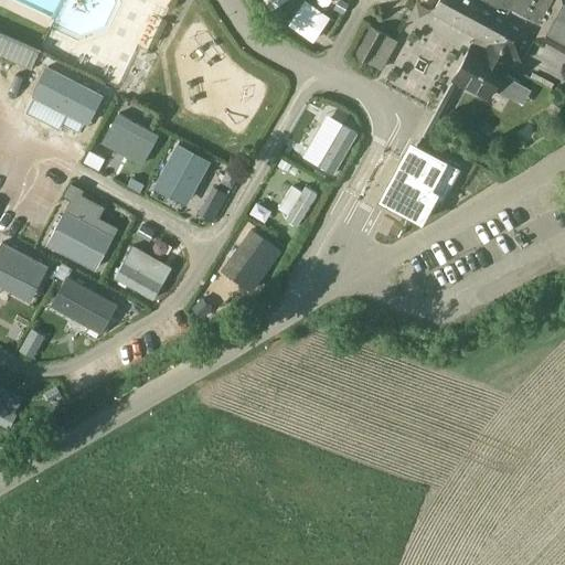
[(263,0),(270,11),(287,0),(263,0)]
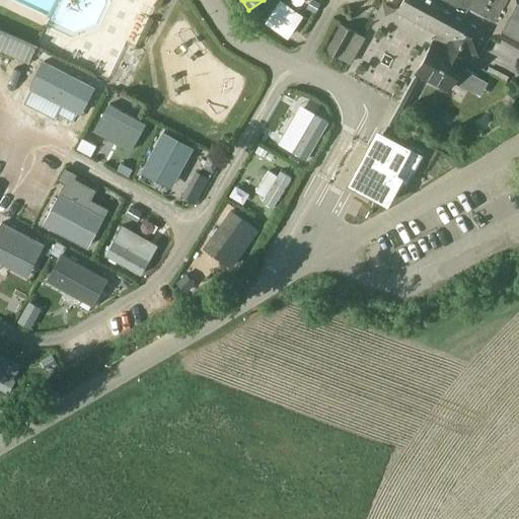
[(280,0),(266,22),(292,39),(307,15),(284,0),(280,0)]
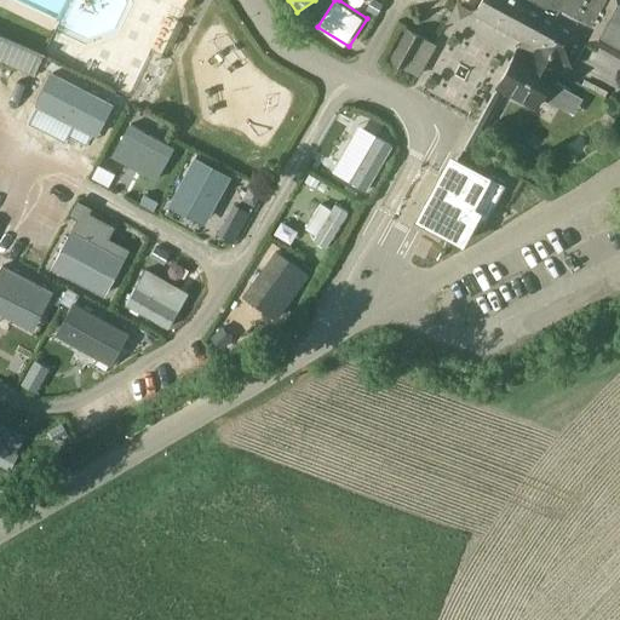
[(377,15),(383,5),(373,0),(372,0),(367,10),(377,15)]
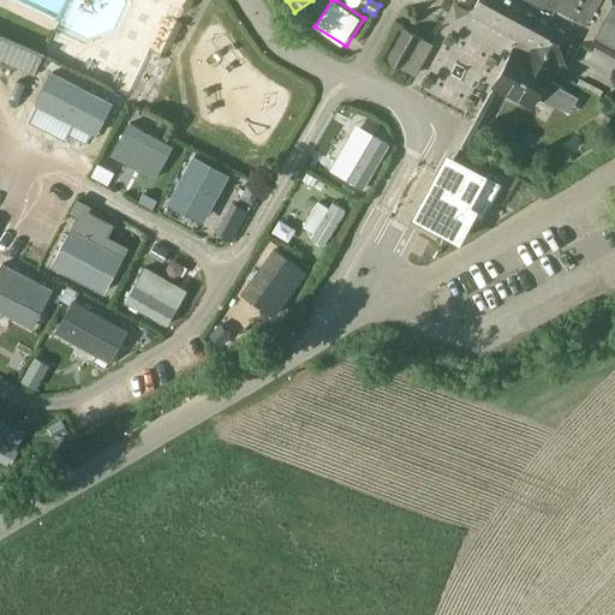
[(614,0),(477,0),(470,15),(518,40),(493,87),(531,107),(544,81),(545,82),(559,60),(567,64),(581,37),(614,54),(614,0)]
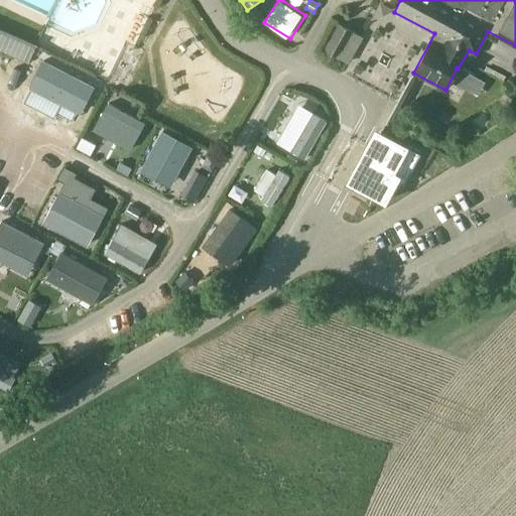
[(341,25),(326,52),(347,65),(362,37),(341,25)]
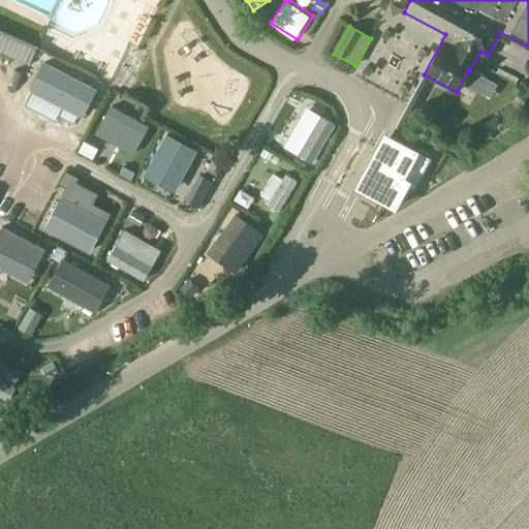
[(82,117),(96,89),(43,62),(29,90),(82,117)]
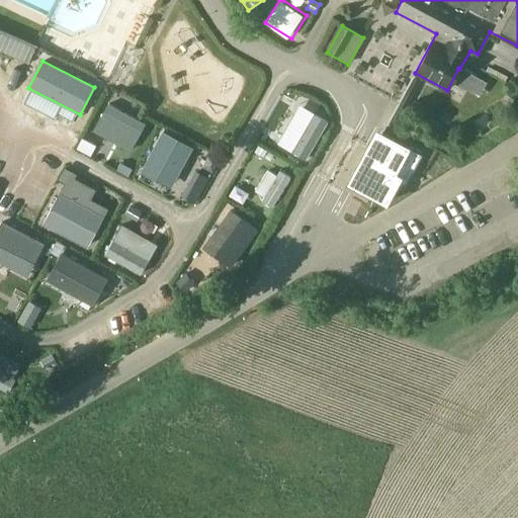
[(145,123),(109,104),(101,118),(138,138),(145,123)]
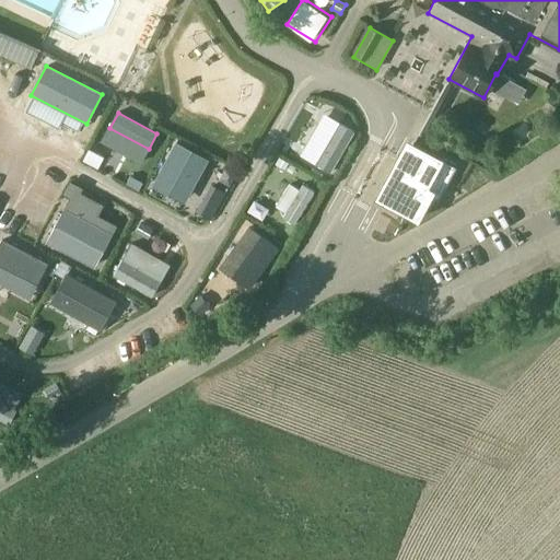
[(356,131),(340,123),(316,164),(330,173),(356,131)]
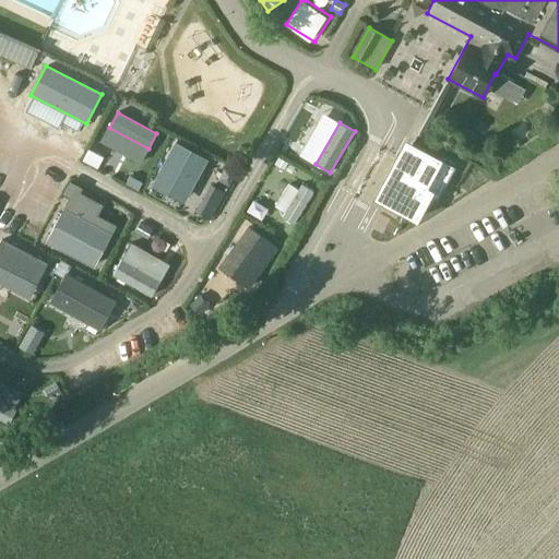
[(206,159),(176,143),(156,180),(187,197),(206,159)]
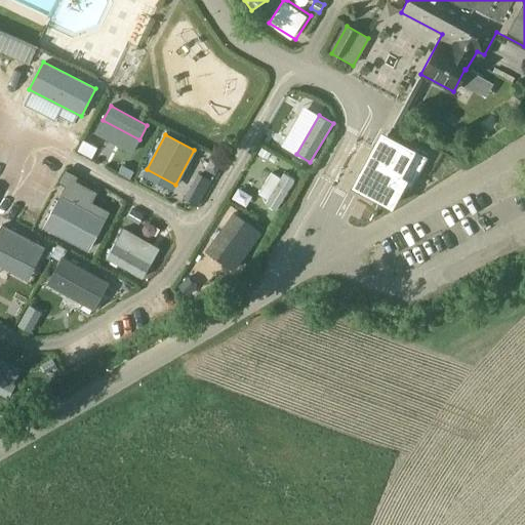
[(388,135),(359,189),(392,205),(403,184),(410,188),(428,157),(388,135)]
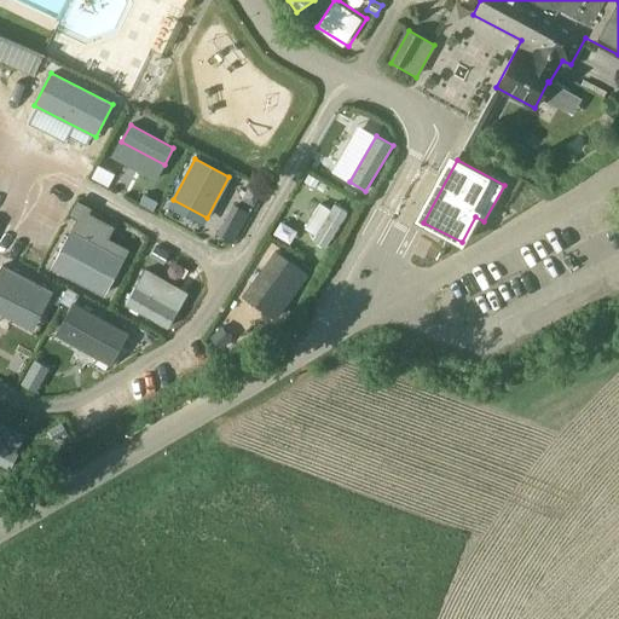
[(158,202),(144,195),(138,204),(152,212),(158,202)]
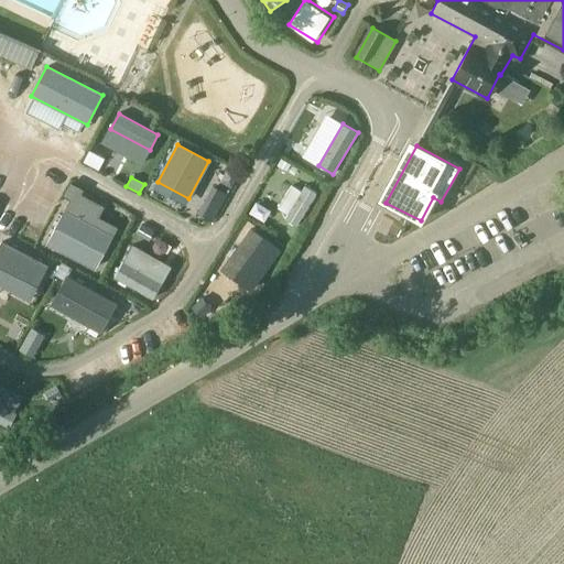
[(316,193),(305,186),(285,219),(296,226),(316,193)]
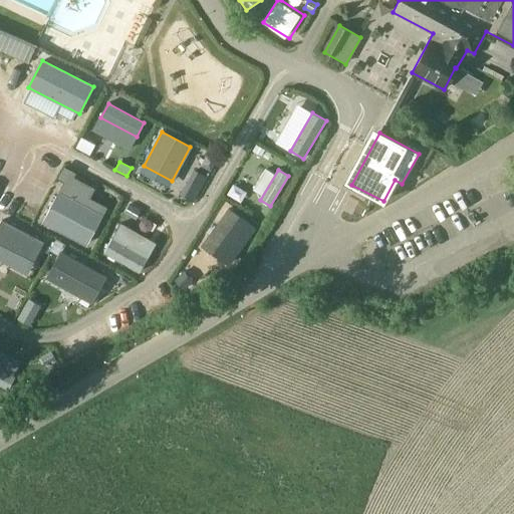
[(198,192),(187,186),(182,194),(193,200),(198,192)]
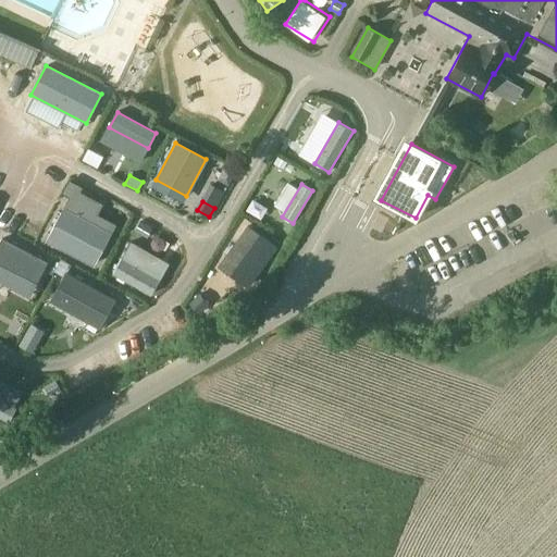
[(48,239),(94,264),(110,234),(64,209),(48,239)]
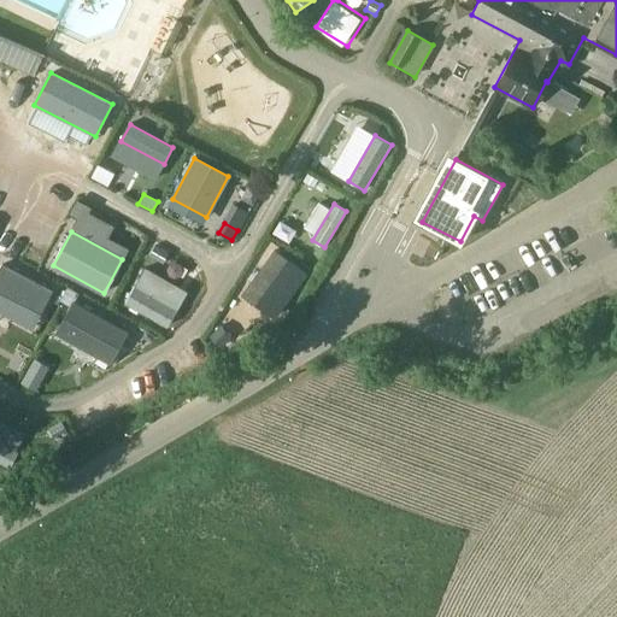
[(154,246),(148,256),(164,264),(169,254),(154,246)]
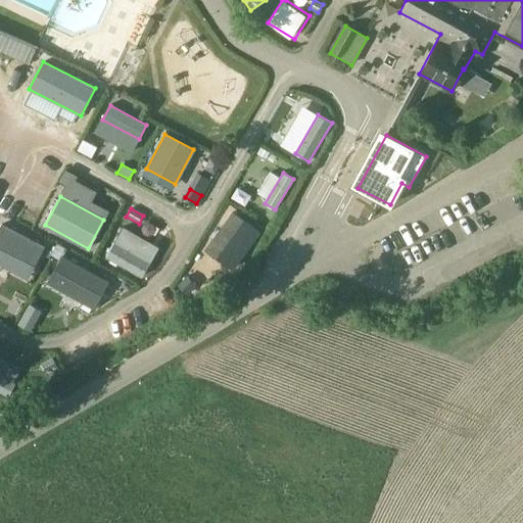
[(233,269),(259,232),(233,212),(222,228),(234,236),(218,257),(233,269)]
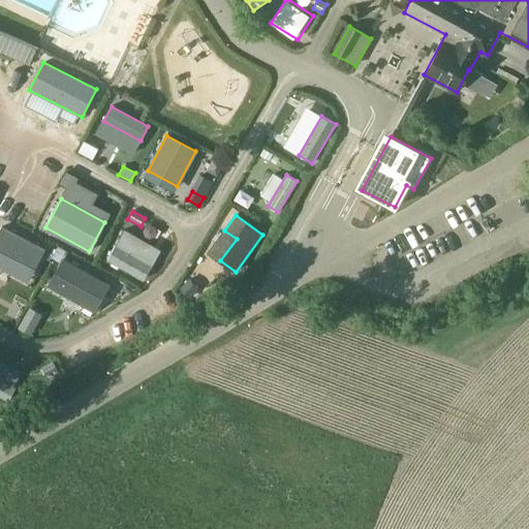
[(0,231),(0,249),(35,268),(45,249),(2,226),(0,231)]
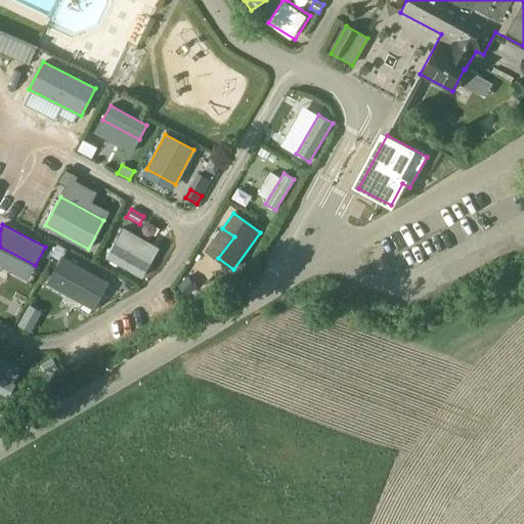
[(150,263),(123,248),(131,232),(123,227),(105,258),(142,278),(150,263)]
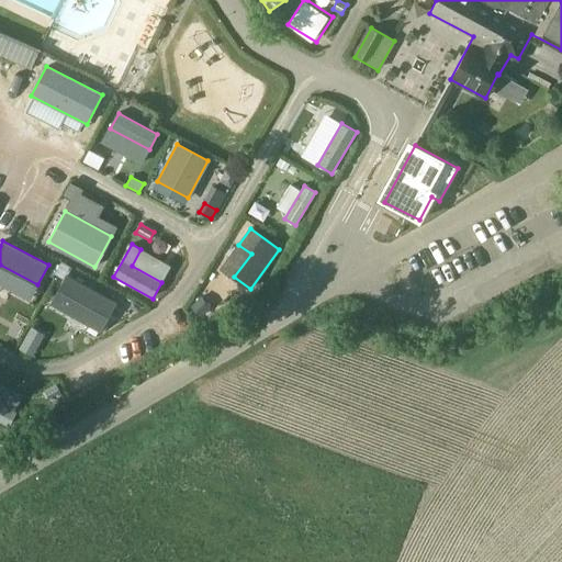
[(67,276),(52,303),(89,325),(98,311),(108,316),(115,303),(67,276)]
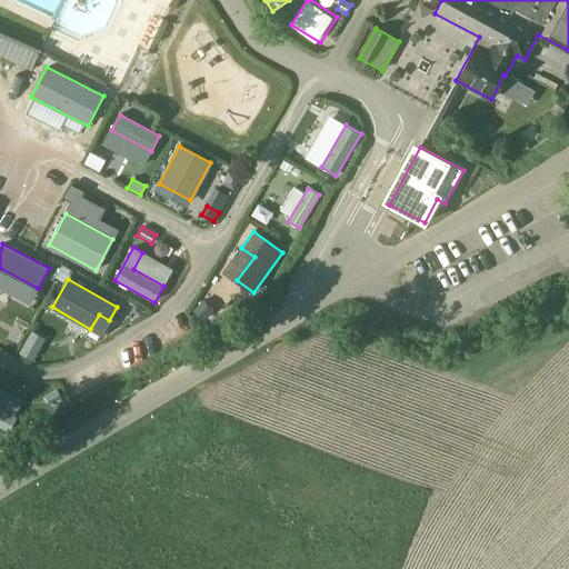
[(203,301),(193,311),(203,320),(213,310),(203,301)]
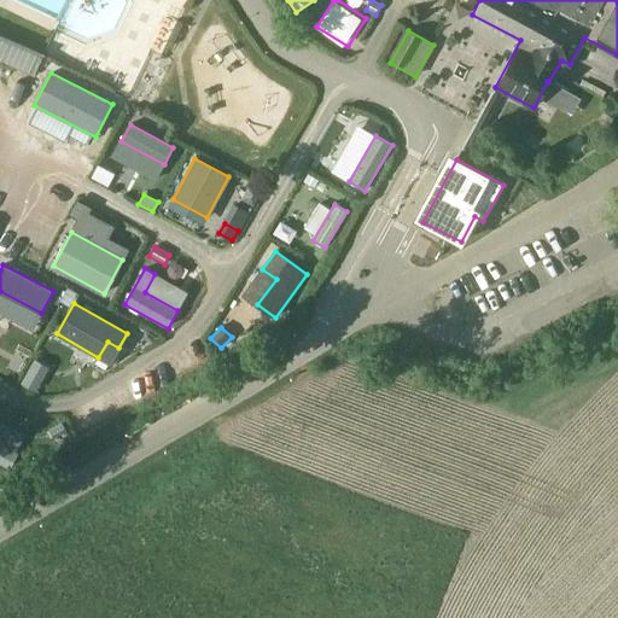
[(42,379),(28,371),(21,384),(36,391),(42,379)]
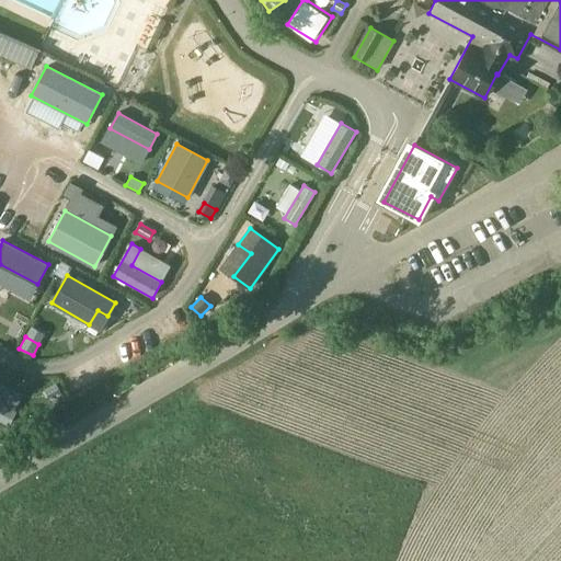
[(56,385),(45,391),(49,398),(60,392),(56,385)]
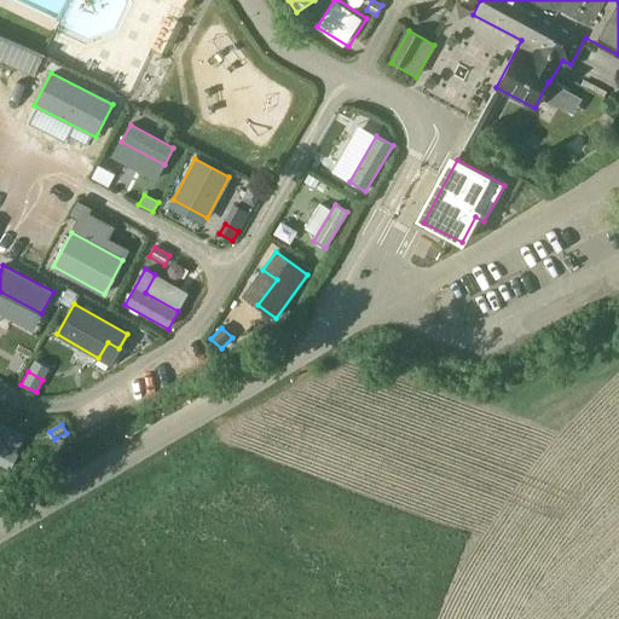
[(17,452),(0,444),(0,463),(10,469),(17,452)]
